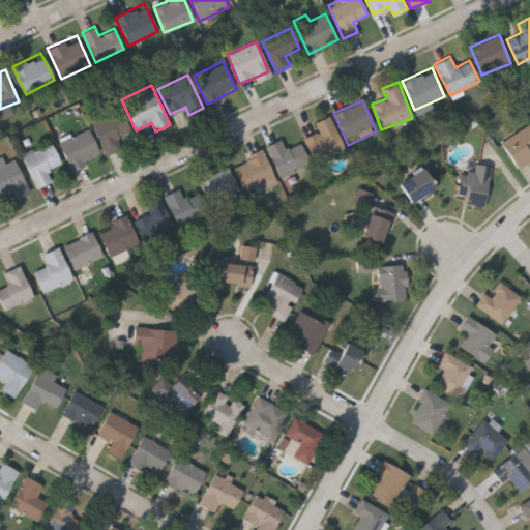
[(91,123),(120,110),(130,130),(116,138),(121,147),(106,154),(91,123)]
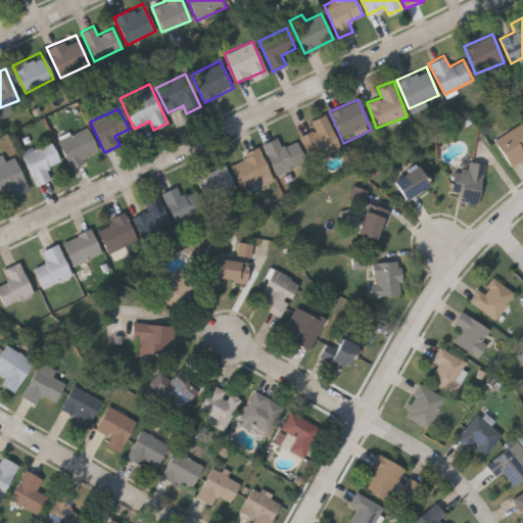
[(314,129),(310,121),(324,113),(340,147),(311,160),(299,136),(314,129)]
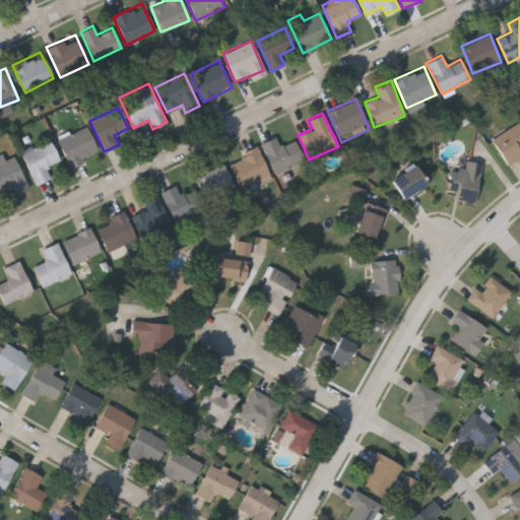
[(519,157),(508,166),(491,139),(518,122),(519,125),(519,149),(519,150),(519,151),(519,157)]
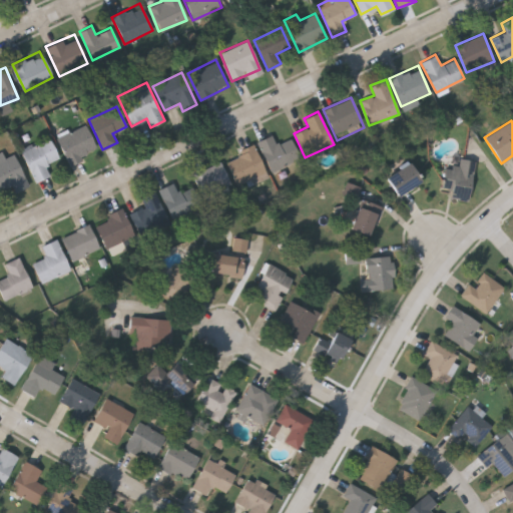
[(56,135),(86,124),(96,151),(67,162),(56,135)]
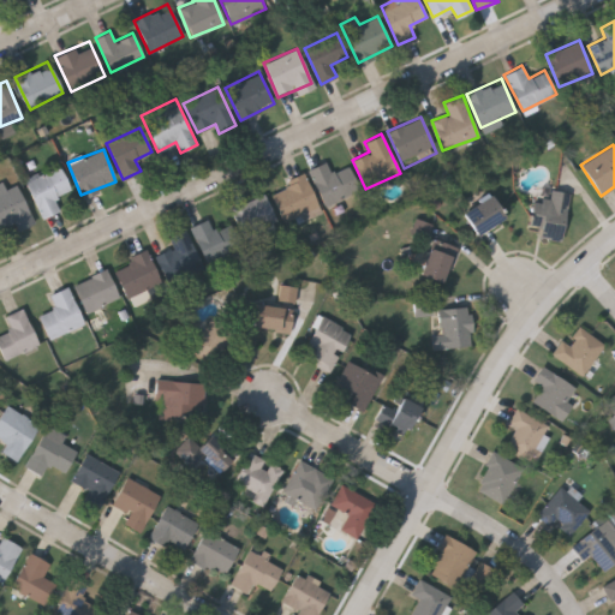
[(309,168),(326,161),(330,173),(348,166),(359,191),(324,207),(309,168)]
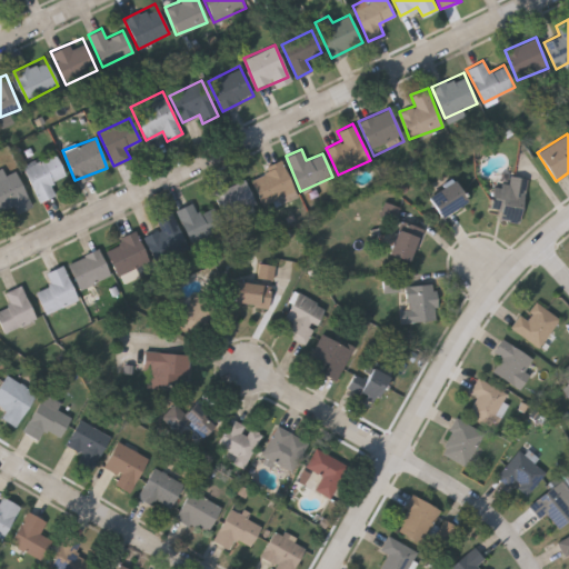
[(39,201),(25,167),(56,153),(65,175),(50,181),(56,193),(39,201)]
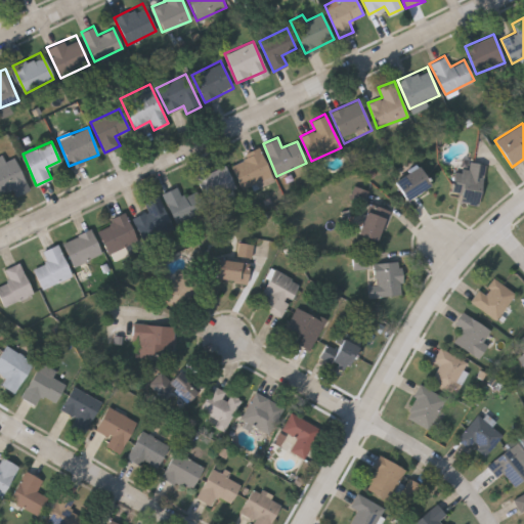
[(230,162),(259,148),(272,178),(243,190),(230,162)]
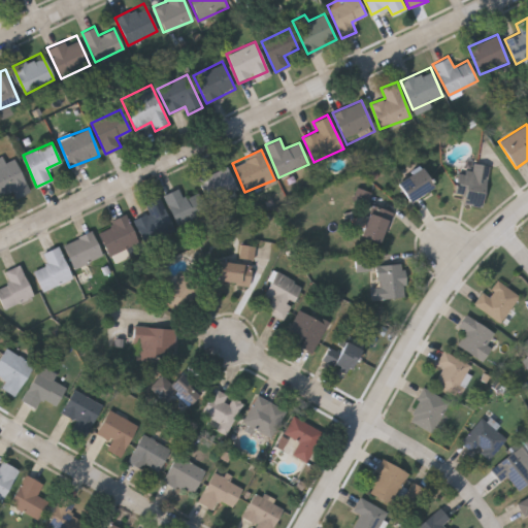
[(13,197),(10,189),(0,192),(0,164),(15,159),(28,191),(13,197)]
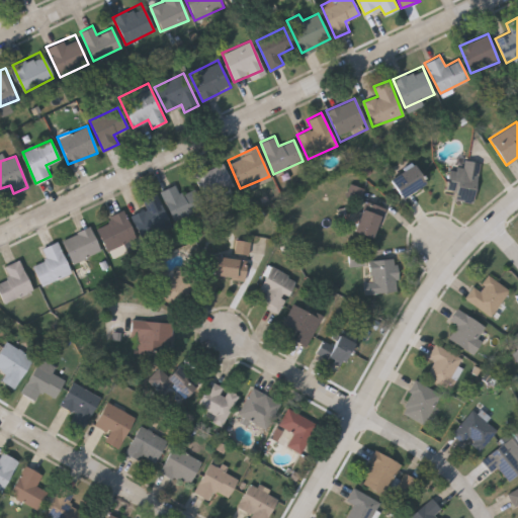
[(445,197),(450,166),(461,168),(463,159),(479,162),(472,202),(445,197)]
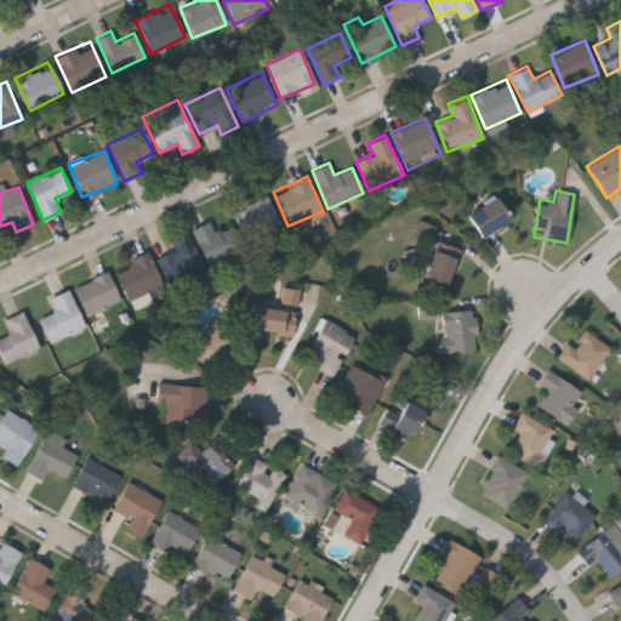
[(279,223),(245,238),(233,210),(267,195),(279,223)]
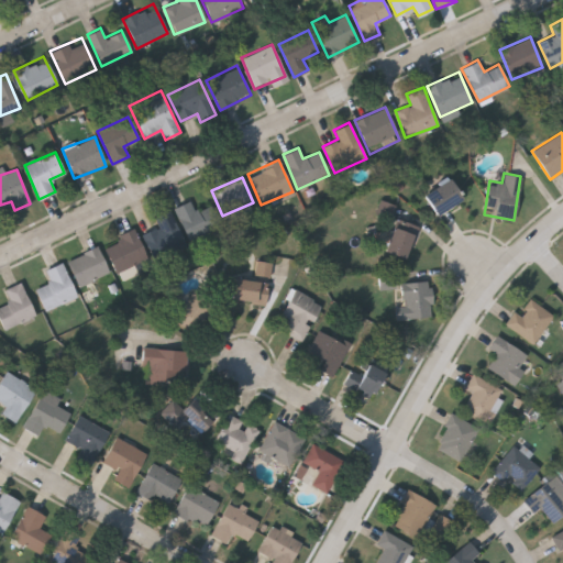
[(437,213),(424,194),(449,178),(462,198),(437,213)]
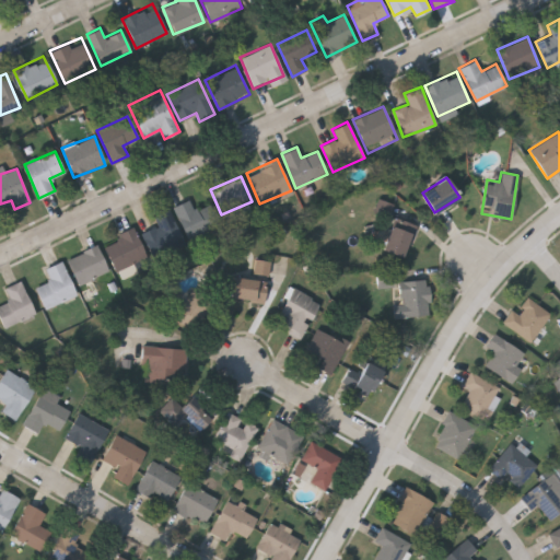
[(174,206),(189,198),(195,210),(210,203),(220,225),(205,231),(207,237),(190,244),(174,206)]
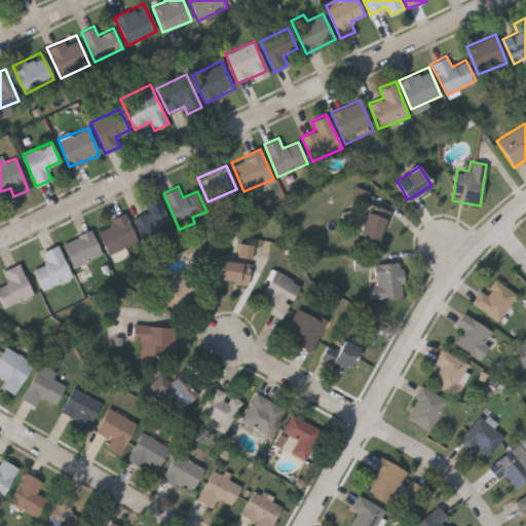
[(353,199),(368,202),(371,191),(355,188),(353,199)]
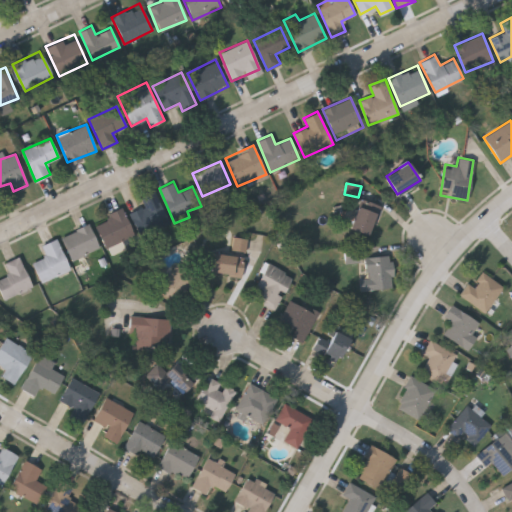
[(129,212),(144,205),(140,197),(154,190),(169,223),(140,236),(129,212)]
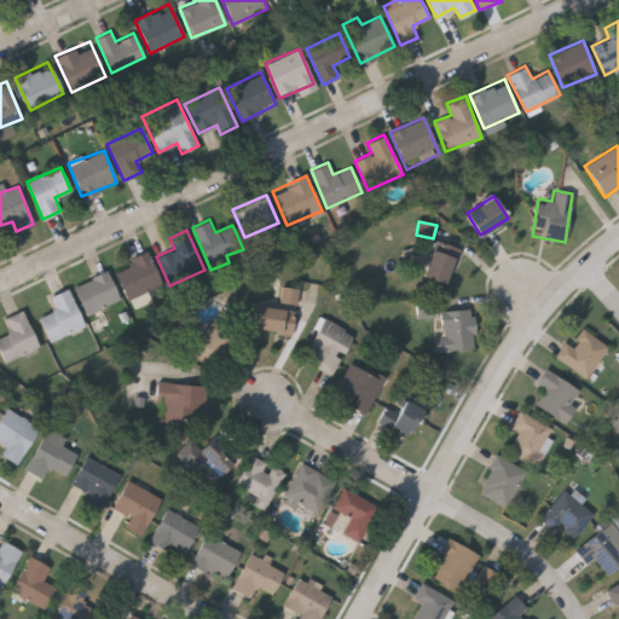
[(446,284),(422,276),(437,239),(460,249),(446,284)]
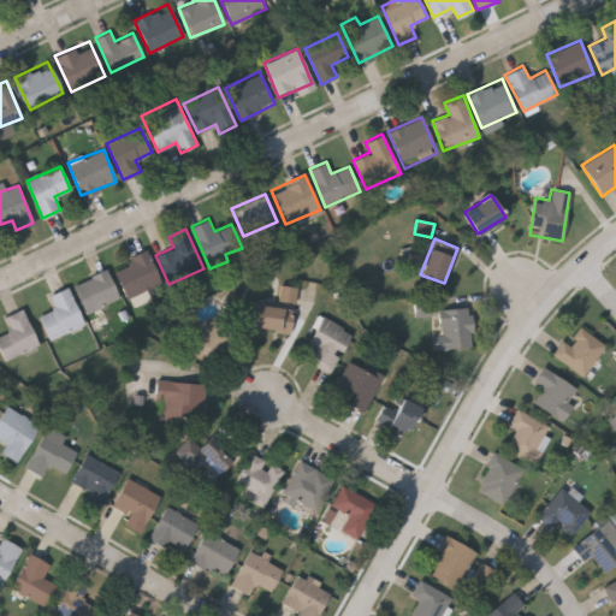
[(128,297),(113,266),(146,249),(161,280),(128,297)]
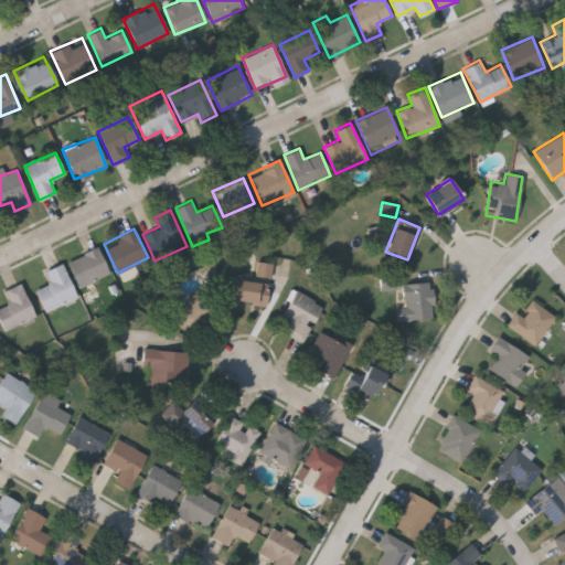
[(66,263),(95,245),(109,269),(81,287),(66,263)]
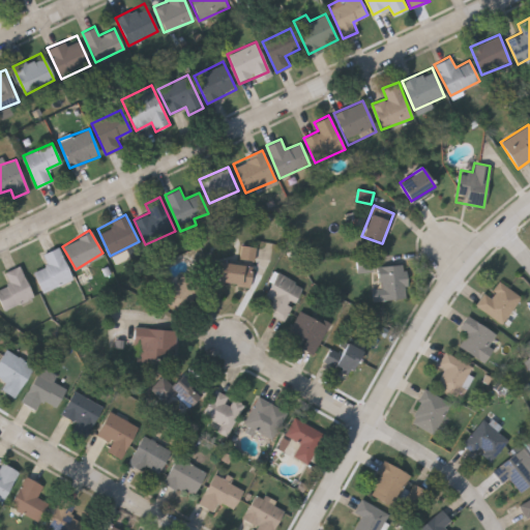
[(42,291),(33,270),(47,264),(41,253),(58,245),(72,277),(42,291)]
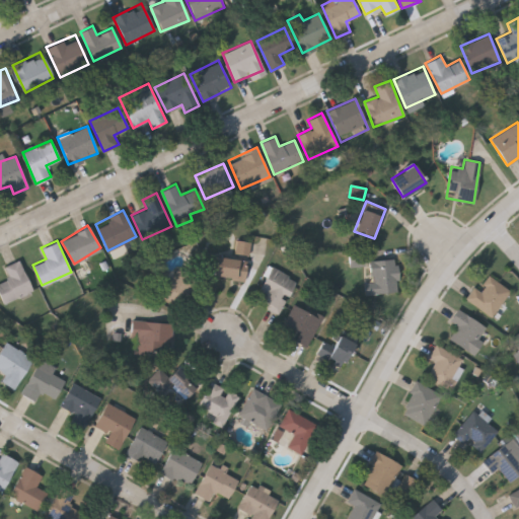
[(250,256),(251,242),(237,241),(236,254),(250,256)]
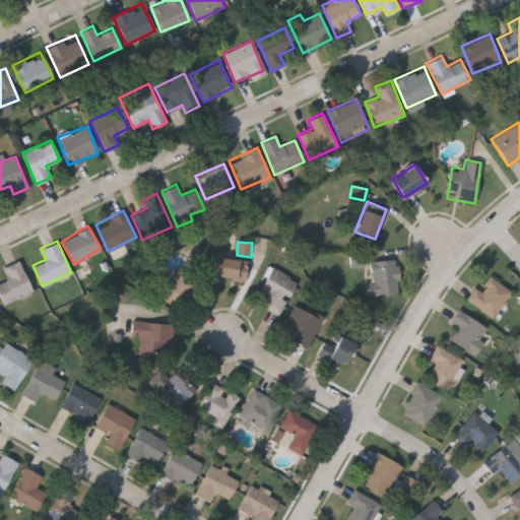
[(247,261),(244,281),(212,275),(216,255),(247,261)]
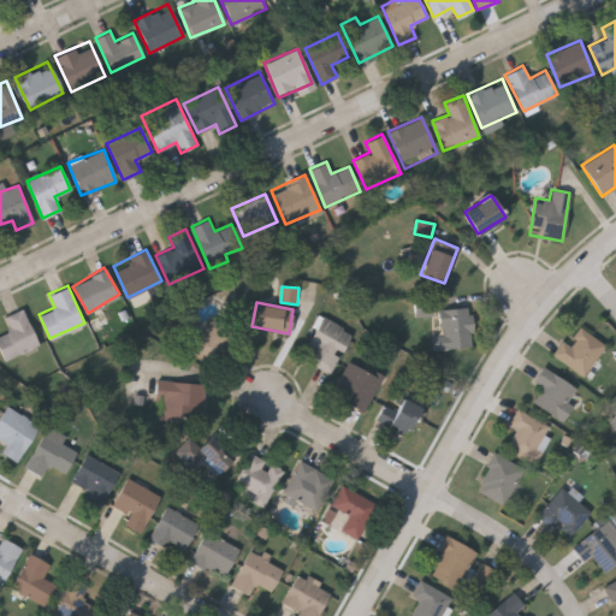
[(474,345),(432,349),(431,336),(442,335),(438,309),(471,306),(474,345)]
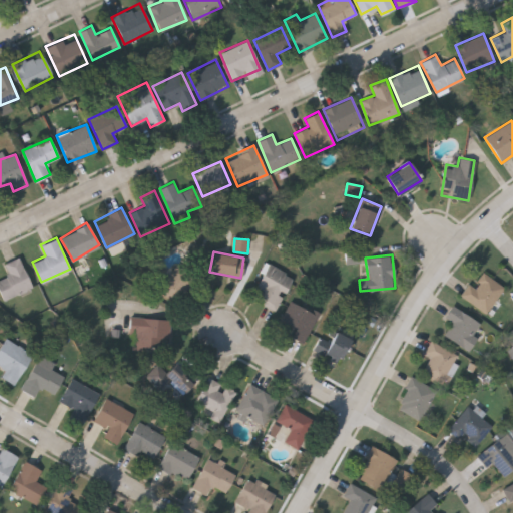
[(18,257),(32,286),(4,299),(0,291),(0,278),(9,274),(4,264),(18,257)]
